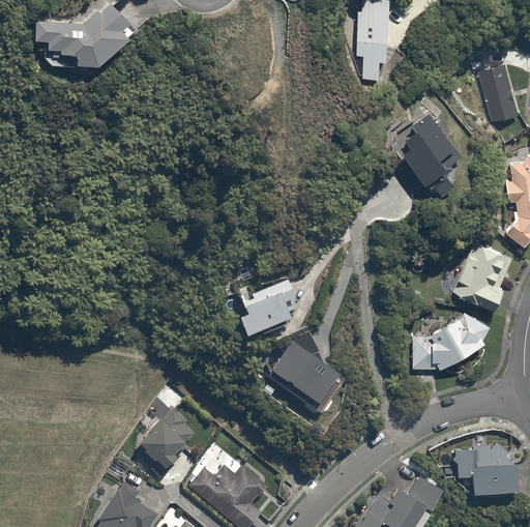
[(41,60),(48,67),(94,67),(126,44),(117,30),(126,24),(108,0),(98,0),(67,23),(34,24),(34,45),(40,45),(41,60)]
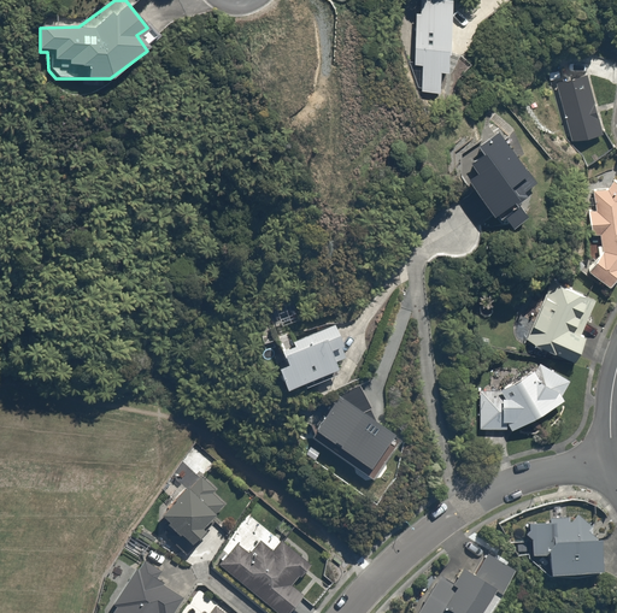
[(422,0),(422,15),(417,15),(415,66),(422,66),(421,95),(441,95),(441,72),(448,72),(450,0),(422,0)]
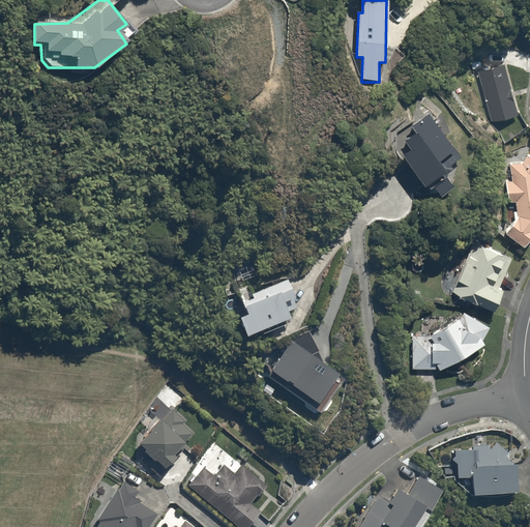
[(503,65),(478,72),(493,124),(518,118),(503,65)]
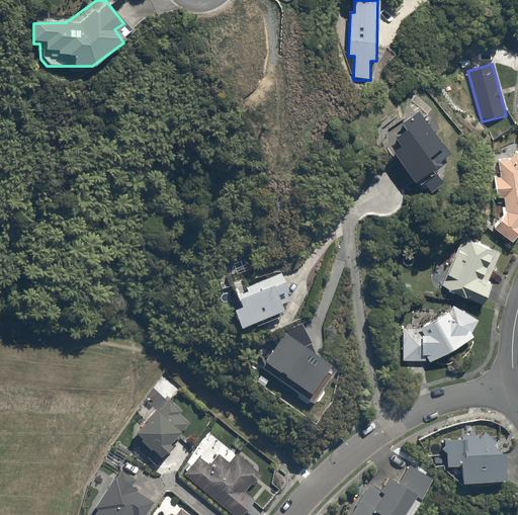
[(423,115),(393,137),(402,149),(395,154),(424,196),(444,183),(436,171),(453,159),(423,115)]
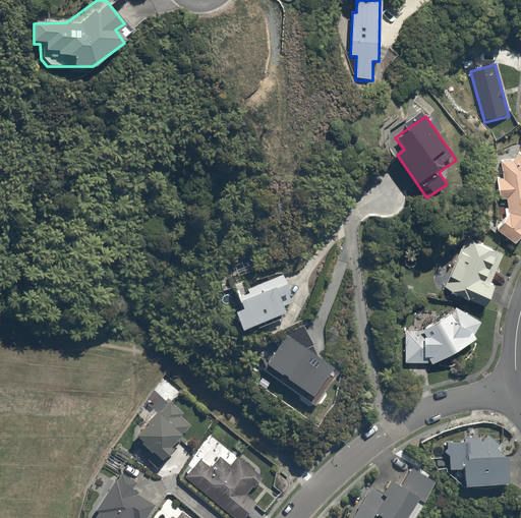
[(519,243),(520,238),(520,150),(519,149),(512,162),(503,163),(505,180),(498,181),(500,200),(507,199),(509,209),(496,231),(519,243)]
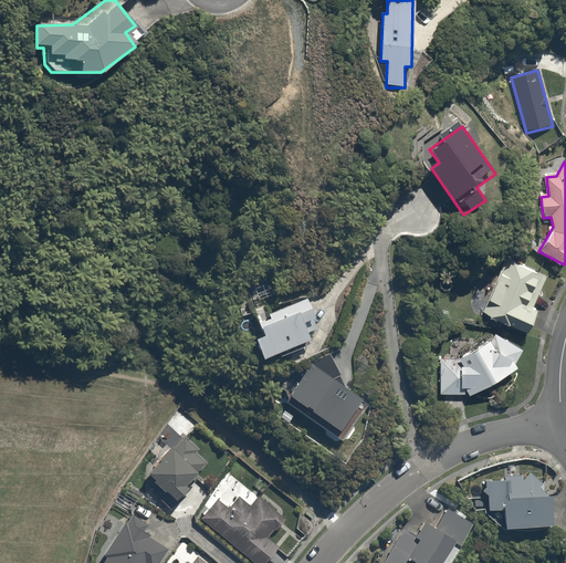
[(545,277),(505,259),(482,312),(527,332),(537,311),(532,309),(545,277)]
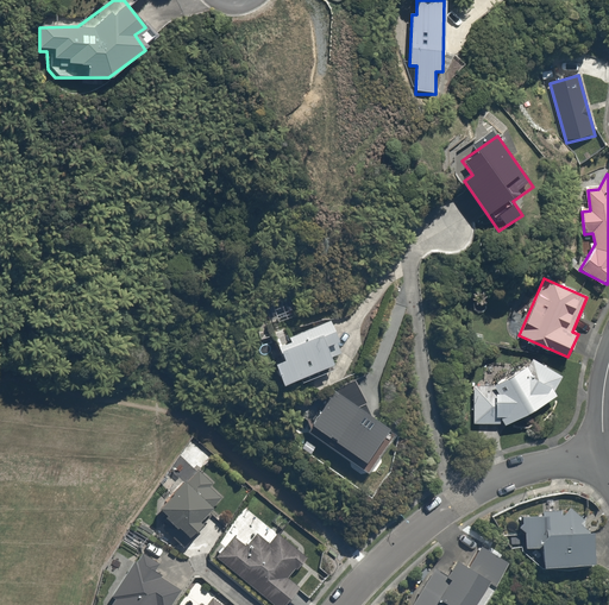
[(328,322),(283,336),(287,345),(274,348),(278,360),(270,364),(278,388),(296,382),(297,386),(302,384),(306,392),(356,375),(349,353),(340,357),(328,322)]
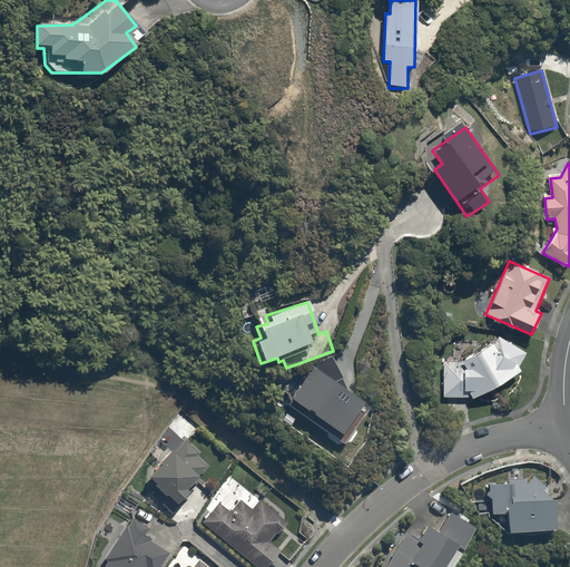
[(527,352),(498,336),(460,363),(444,362),(442,399),(469,400),(523,370),(519,367),(527,352)]
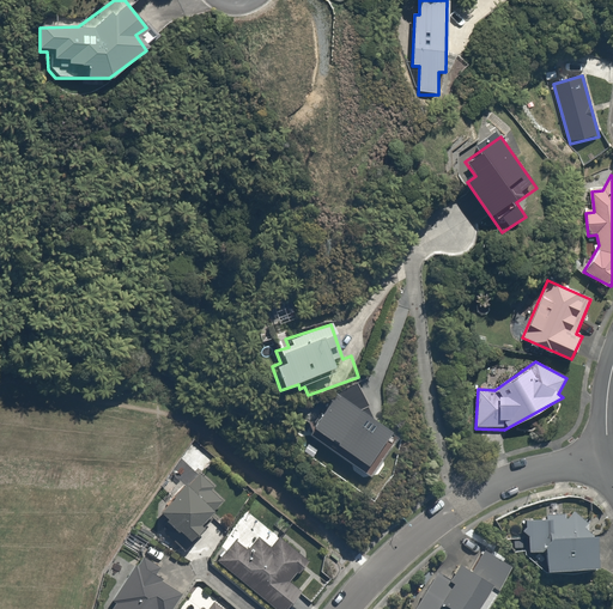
[(334,399),(309,430),(302,440),(308,445),(302,455),(313,462),(319,451),(364,482),(396,440),(370,419),(356,387),(334,399)]
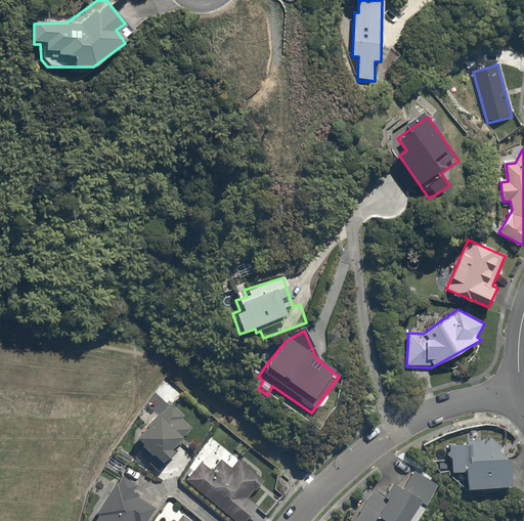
[(170,403),(130,438),(157,467),(173,451),(170,448),(191,428),(181,418),(182,416),(170,403)]
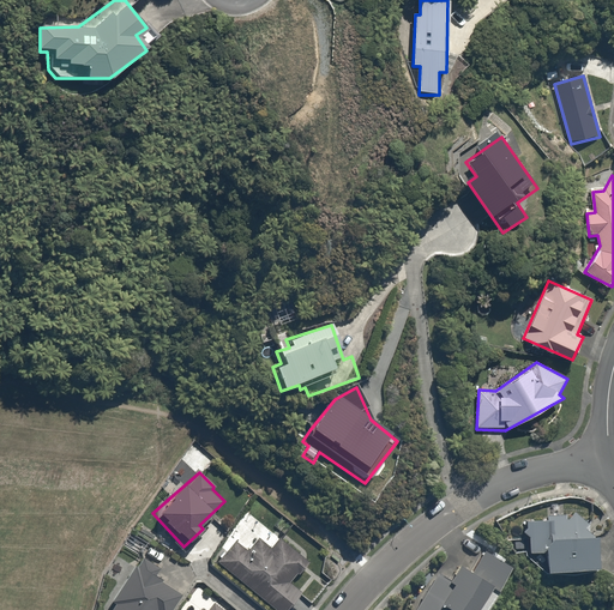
[(540,553),(542,571),(557,569),(557,575),(579,574),(579,569),(595,569),(593,532),(582,533),(582,515),(523,518),(524,554),(540,553)]
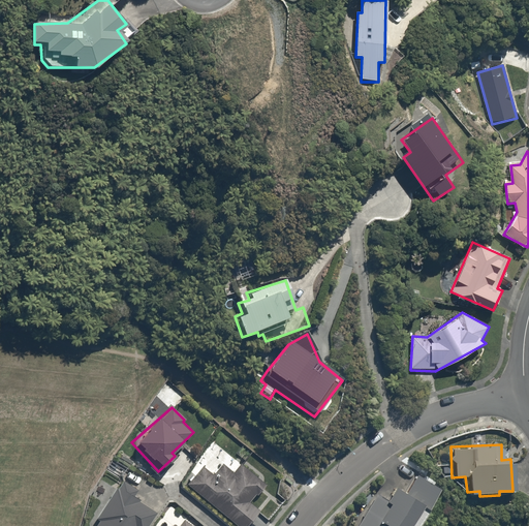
[(201,464),(184,487),(236,525),(246,525),(258,511),(249,504),(255,497),(257,498),(267,487),(240,466),(232,474),(224,468),(230,461),(221,455),(216,462),(221,466),(215,473),(201,464)]
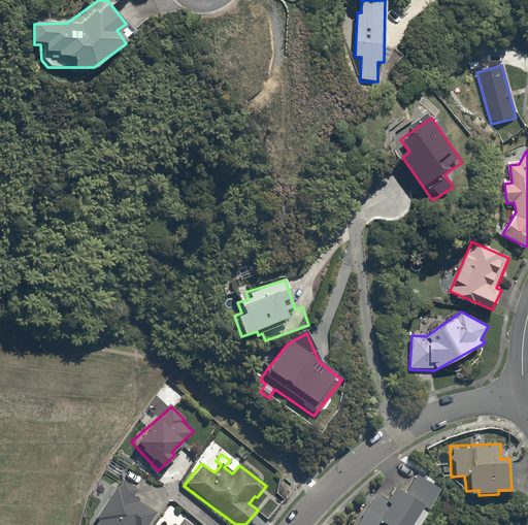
[(414,524),(435,490),(413,476),(401,493),(393,488),(386,498),(377,493),(372,500),(367,497),(362,504),(367,509),(355,524),(414,524)]
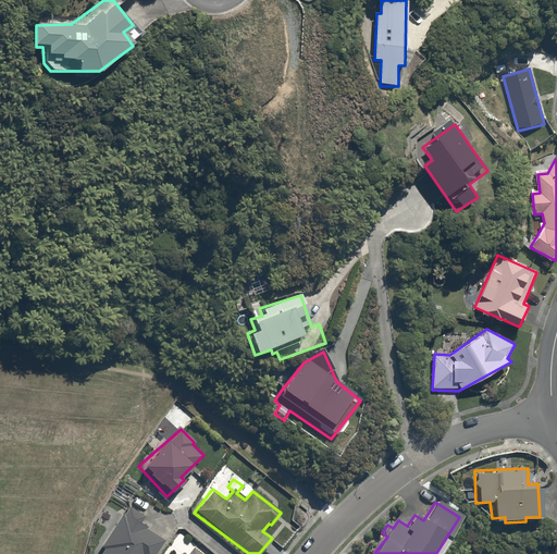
[(126,505),(98,549),(103,552),(102,553),(158,553),(166,541),(143,526),(147,519),(126,505)]
